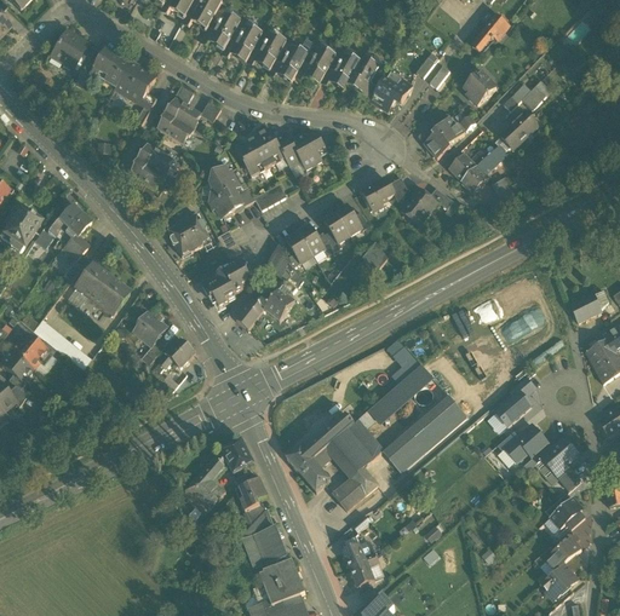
[(161,10),(167,13),(171,9),(171,7),(174,1),(172,0),(167,0),(164,5),(161,10)]
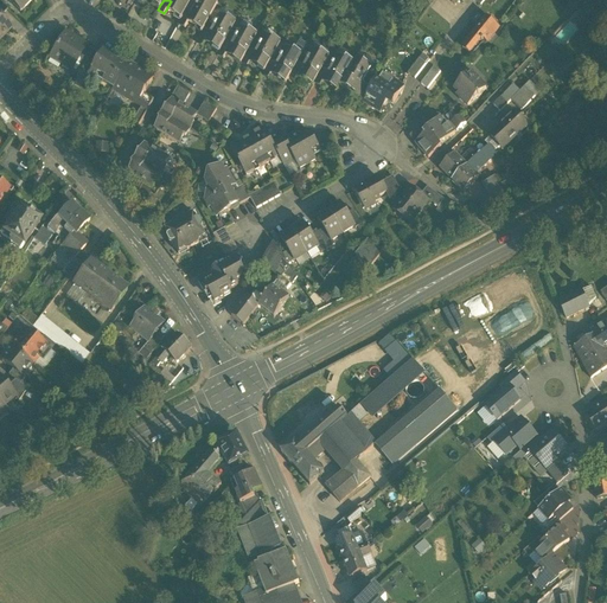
[(173,12),(181,17),(186,10),(191,0),(171,0),(171,1),(167,7),(173,11),(173,12)]
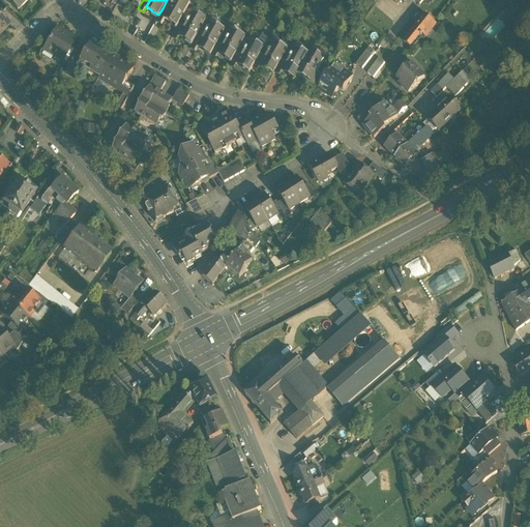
[(170,21),(177,25),(178,24),(190,2),(186,0),(182,0),(174,0),(168,11),(165,17),(170,20),(170,21)]
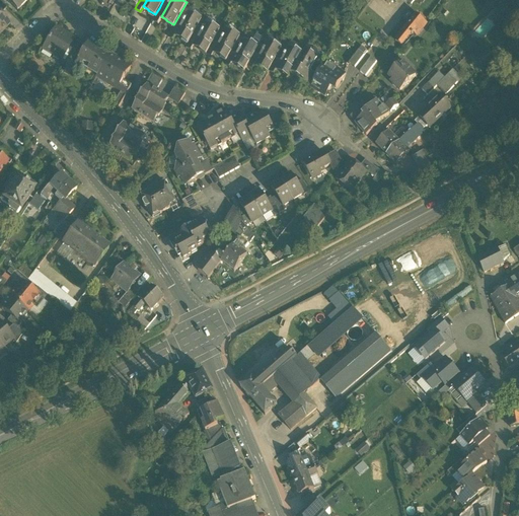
[(153,18),(158,21),(161,17),(161,16),(164,11),(159,8),(155,14),(153,18)]
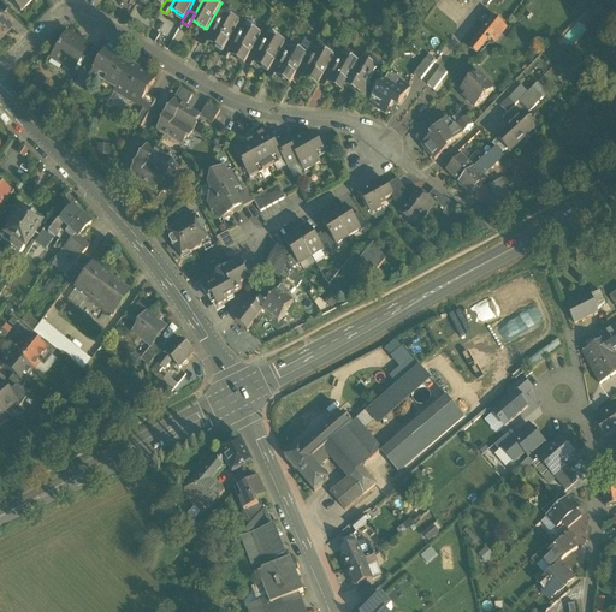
[(215,42),(224,48),(227,41),(240,21),(231,17),(230,18),(223,15),(213,31),(209,37),(209,39),(215,42)]
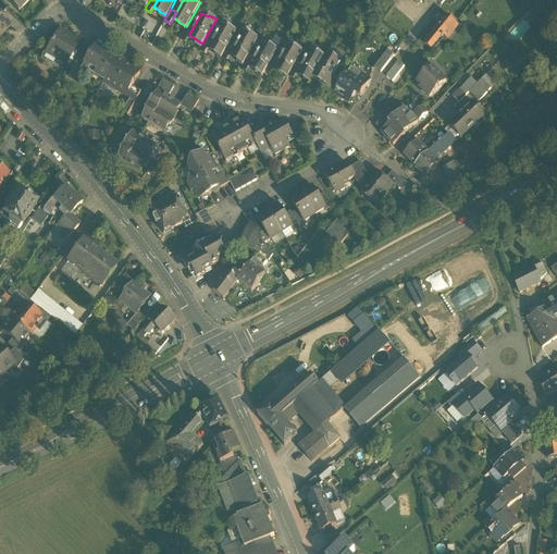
[(0,32),(9,23),(0,14),(0,32)]
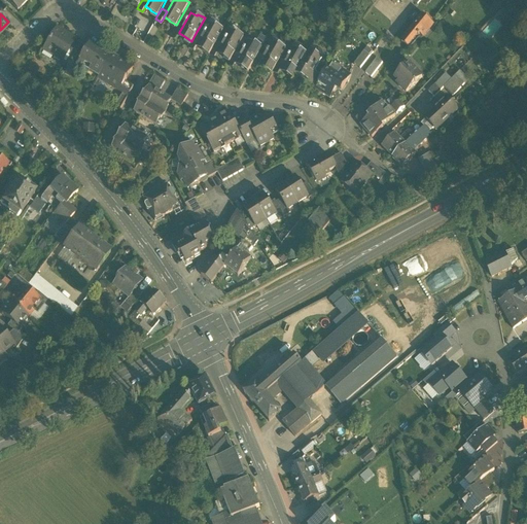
[(401,38),(408,43),(416,33),(419,31),(420,32),(422,34),(432,23),(422,14),(401,38)]
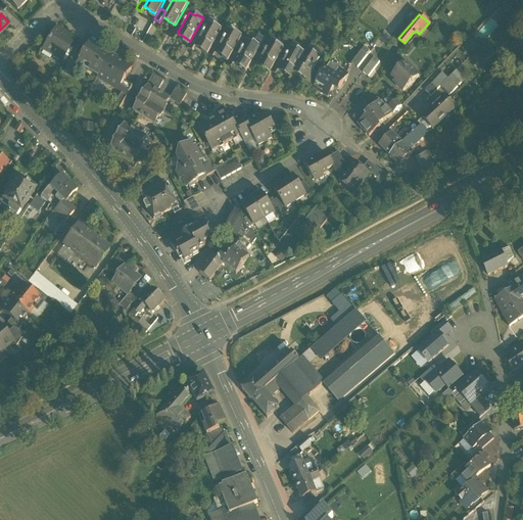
[(201,47),(208,51),(214,41),(222,29),(215,25),(214,27),(207,22),(199,38),(196,43),(201,46),(201,47)]
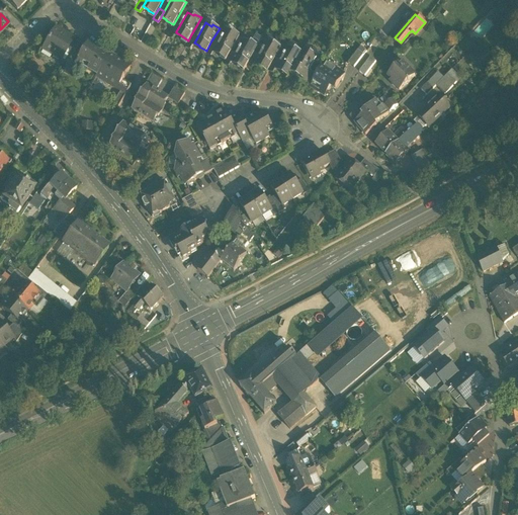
[(168,34),(173,37),(175,32),(176,32),(176,31),(179,26),(174,23),(173,24),(168,34)]
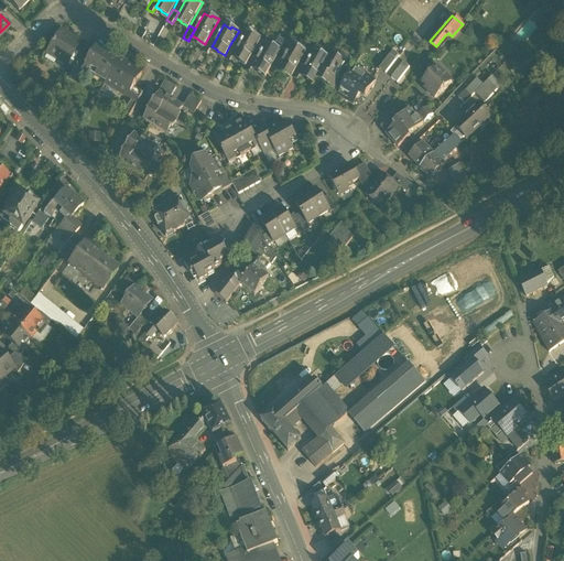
[(54,56),(66,63),(75,49),(79,40),(60,29),(49,47),(56,53),(54,56)]
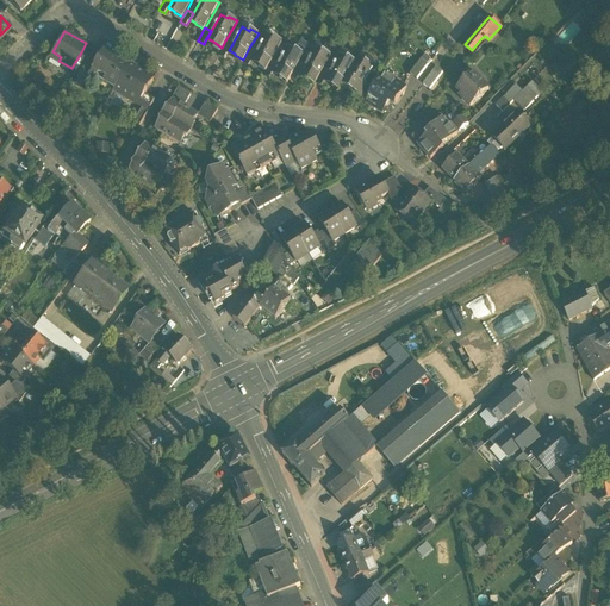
[(259,62),(267,67),(271,60),(282,41),(274,37),(273,38),(266,35),(256,51),(253,58),(259,62)]
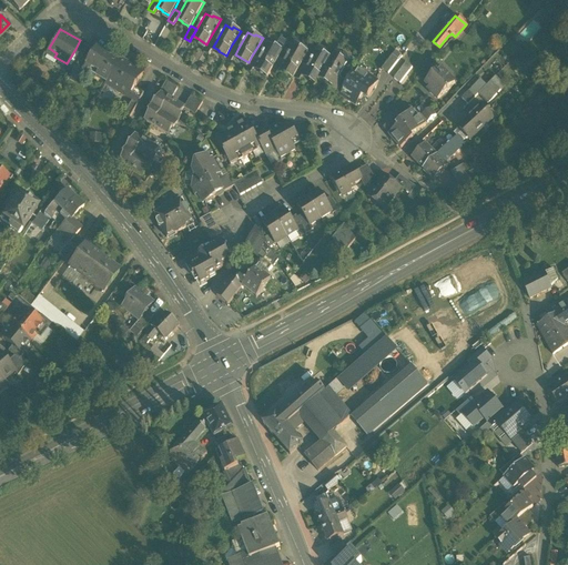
[(75,49),(82,52),(89,40),(82,36),(80,40),(75,49)]
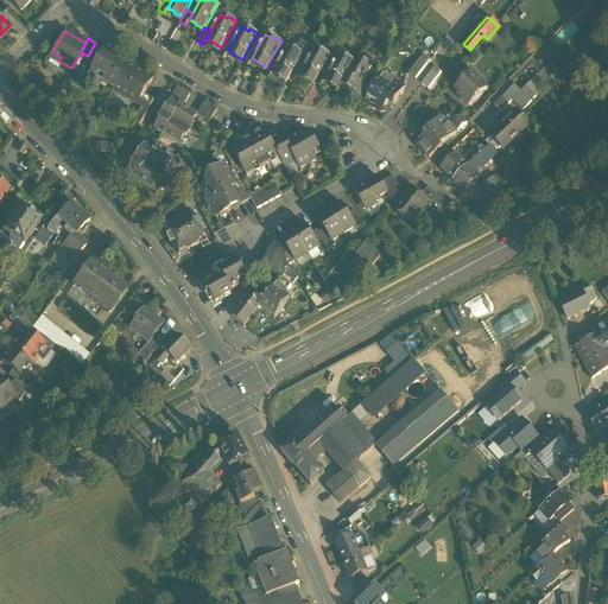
[(217,52),(225,56),(227,51),(228,50),(232,44),(225,40),(221,48),(217,52)]
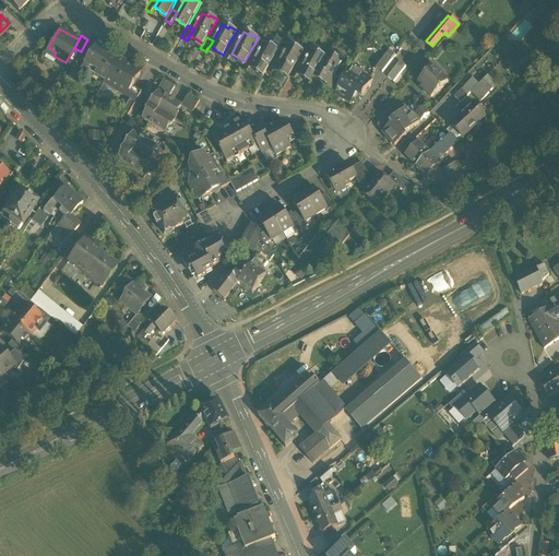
[(256,69),(264,73),(266,69),(273,57),(277,49),(271,45),(270,47),(263,43),(254,58),(251,64),(257,68),(256,69)]
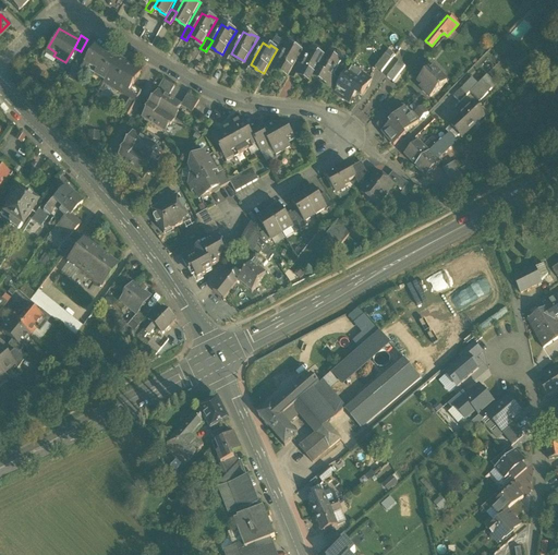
[(221,56),(228,59),(231,53),(234,47),(228,44),(222,55),(221,56)]
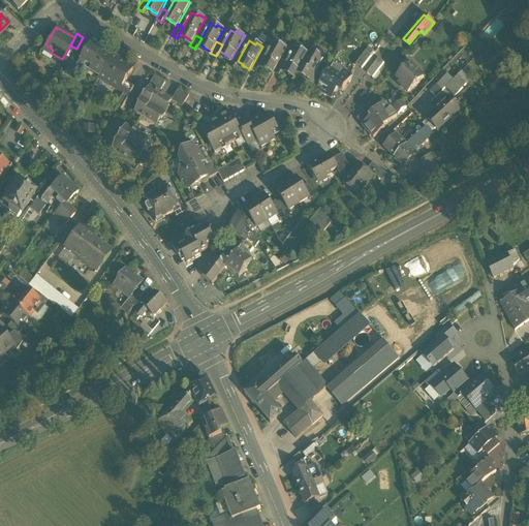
[(266,66),(274,70),(280,59),(286,48),(280,43),(279,45),(273,42),(265,57),(260,62),(261,62),(267,65),(266,66)]
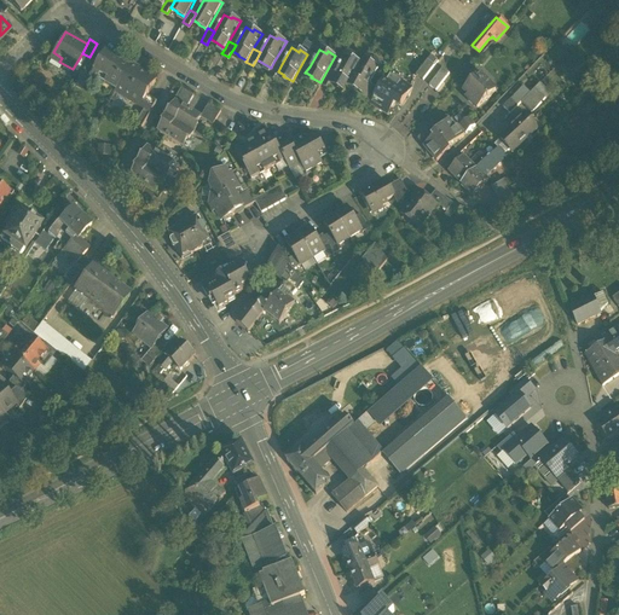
[(114,54),(110,52),(105,53),(102,51),(96,62),(94,65),(93,64),(87,74),(90,75),(94,79),(96,76),(103,81),(104,80),(116,87),(129,64),(125,61),(126,59),(114,53),(114,54)]
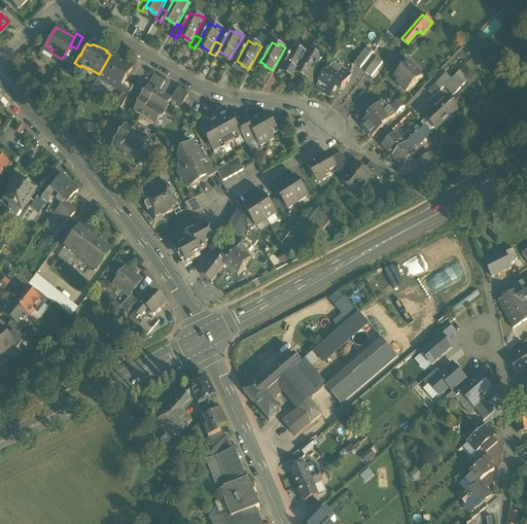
[(366,44),(363,48),(369,53),(372,48),(366,44)]
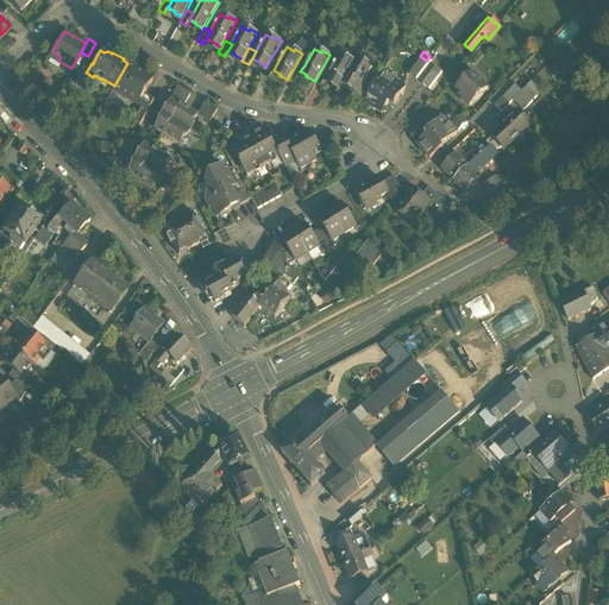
[(343,82),(355,61),(347,57),(346,58),(338,55),(328,71),(325,77),(325,79),(332,82),(331,82),(340,87),(343,82)]
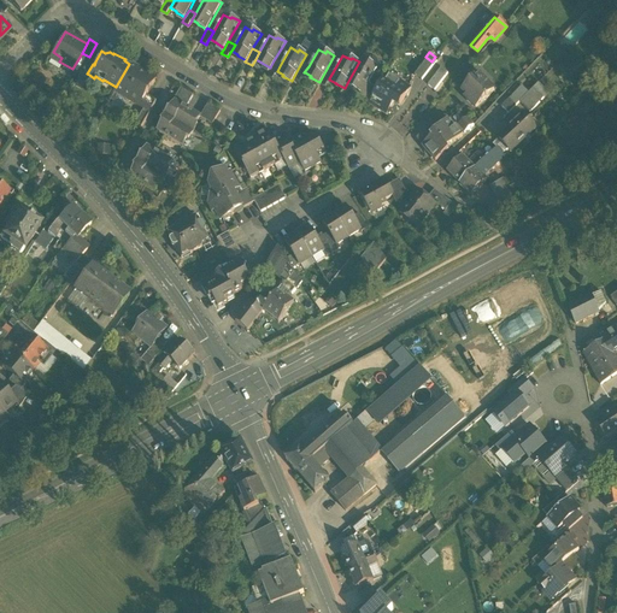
[(363,56),(359,62),(347,83),(357,88),(357,87),(363,90),(368,83),(377,66),(370,63),(370,60),(363,56)]
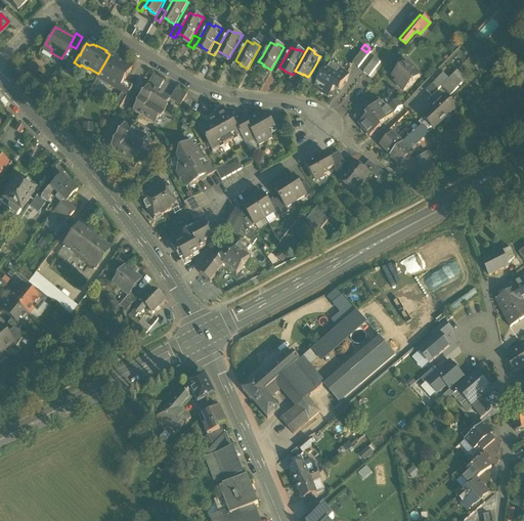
[(367,53),(366,52),(361,48),(352,60),(358,66),(367,53)]
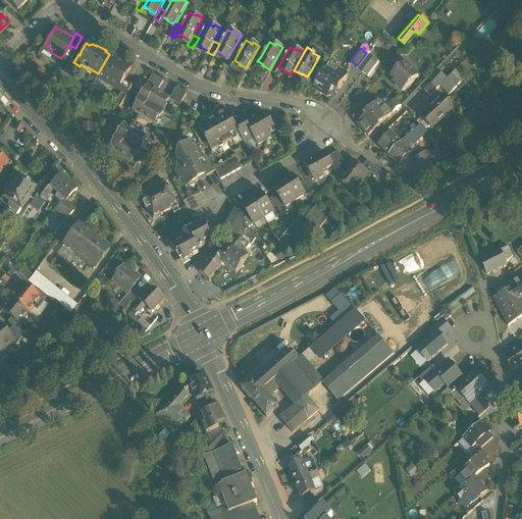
[(65,65),(71,68),(75,63),(73,62),(79,54),(73,51),(65,65)]
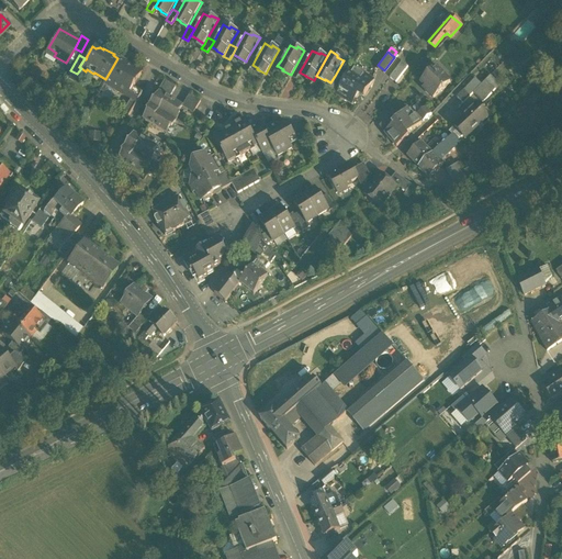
[(120,55),(117,58),(105,79),(103,81),(127,96),(133,85),(143,69),(120,55)]
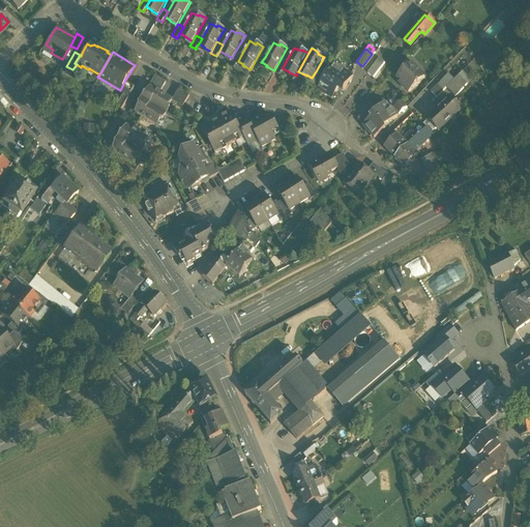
[(229,63),(235,66),(237,62),(238,61),(241,55),(235,52),(232,58),(229,63)]
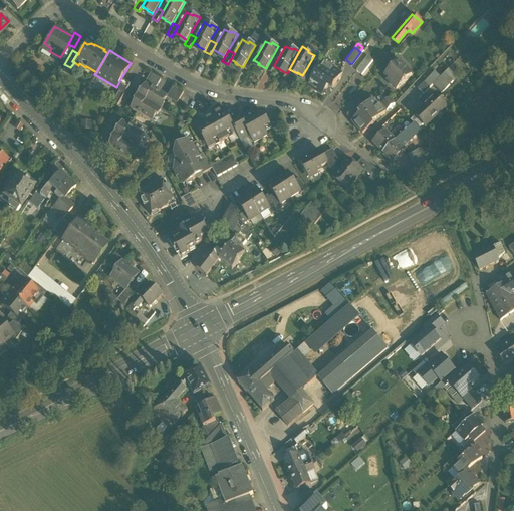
[(245,63),(251,66),(253,61),(254,60),(253,60),(257,55),(251,52),(245,63)]
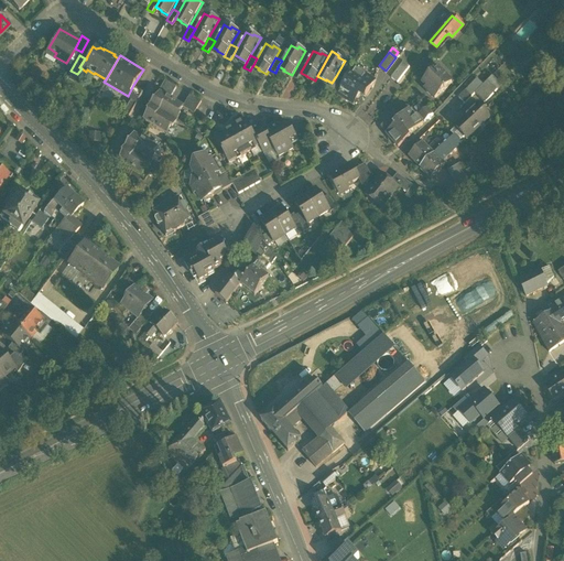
[(391,75),(397,79),(409,64),(403,60),(391,75)]
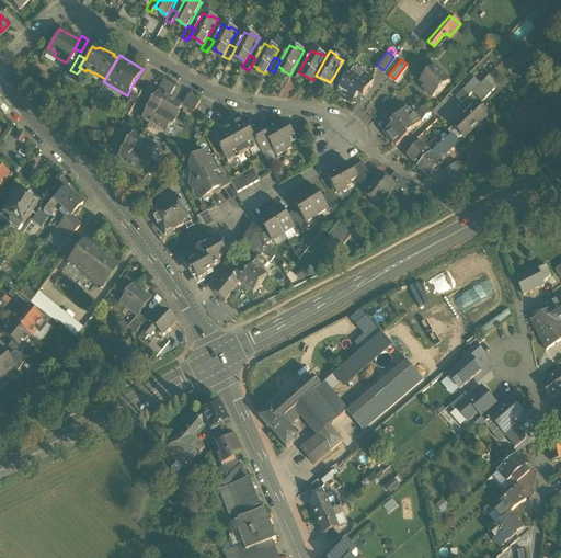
[(290,75),(297,78),(299,72),(299,71),(302,66),(297,63),(290,75)]
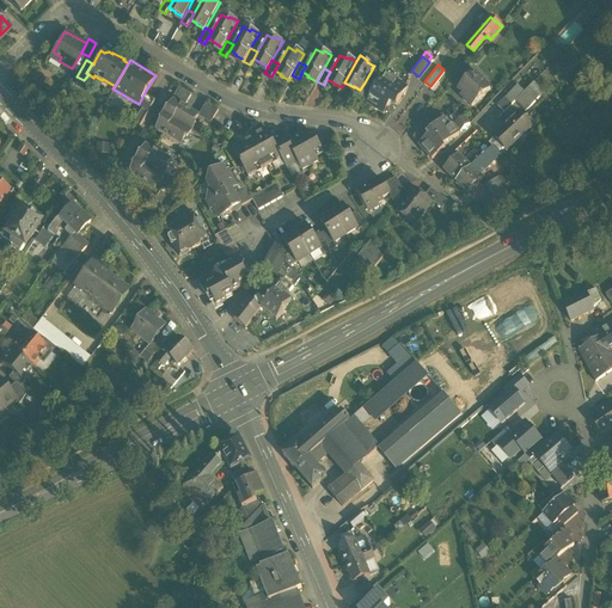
[(464,96),(472,104),(482,93),(482,94),(490,86),(473,69),(458,86),(465,93),(464,96)]
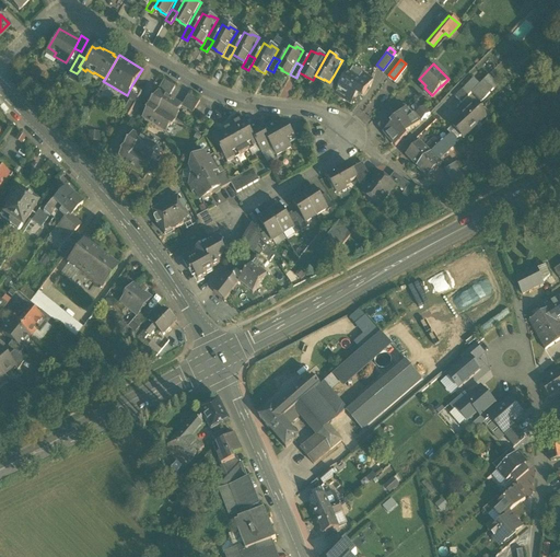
[(335,91),(350,101),(358,90),(363,93),(372,78),(351,65),(341,80),(335,91)]
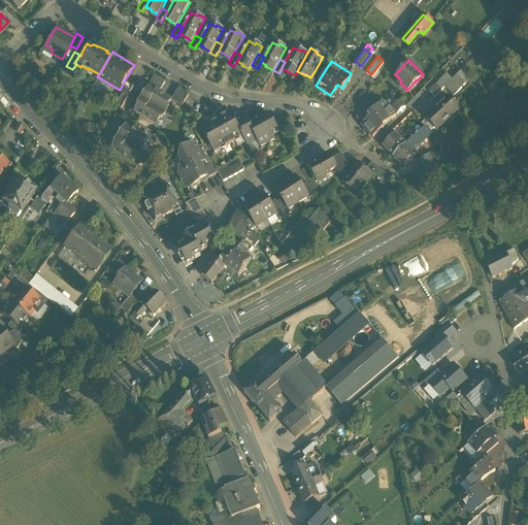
[(461,68),(457,72),(464,79),(468,76),(461,68)]
